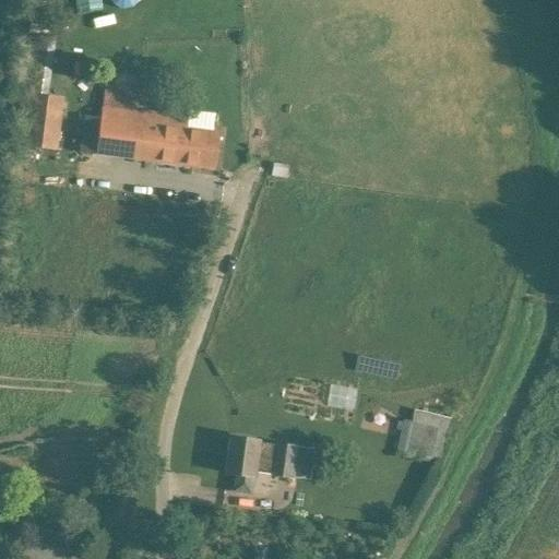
[(215,169),(215,168),(219,133),(187,129),(189,118),(132,111),(134,90),(105,86),(102,118),(83,116),(79,153),(163,164),(163,163),(215,169)]
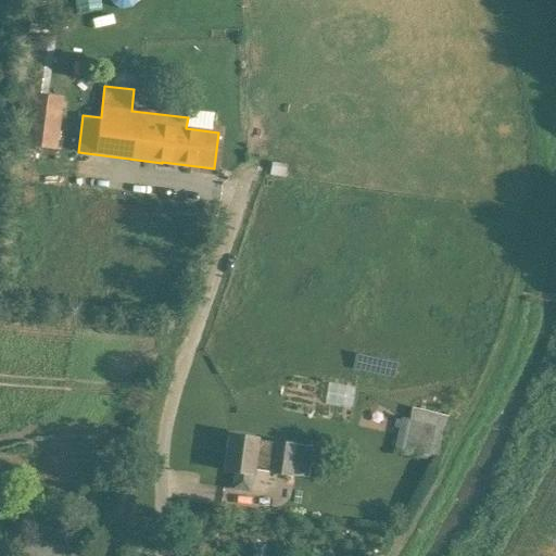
[(24,147),(57,151),(63,99),(19,93),(14,128),(26,129),(24,147)]
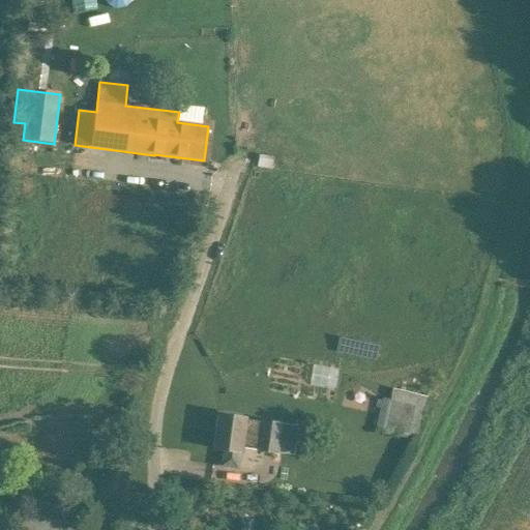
[(416,439),(428,395),(388,385),(376,428),(416,439)]
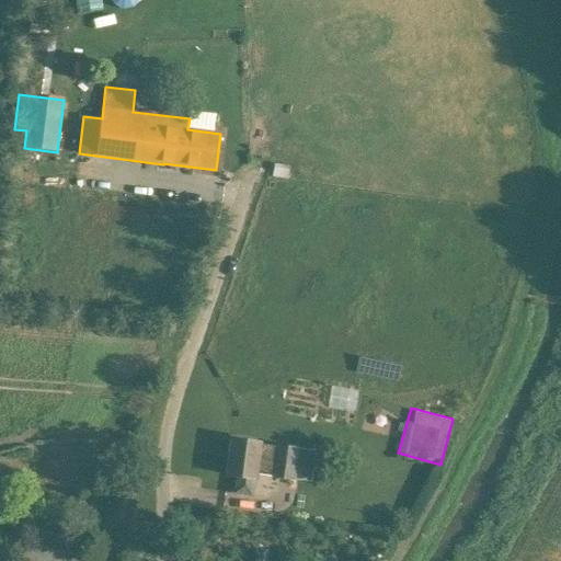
[(262,445),(262,444),(232,439),(228,476),(238,477),(236,493),(252,495),(254,479),(258,479),(258,476),(272,478),(272,479),(294,482),(298,447),(277,445),(277,447),(262,445)]
